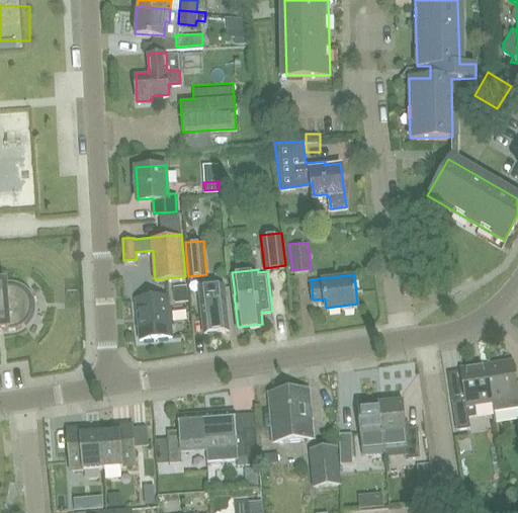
[(201,297),(200,297),(203,331),(229,328),(226,294),(225,295),(224,283),(200,286),(201,297)]
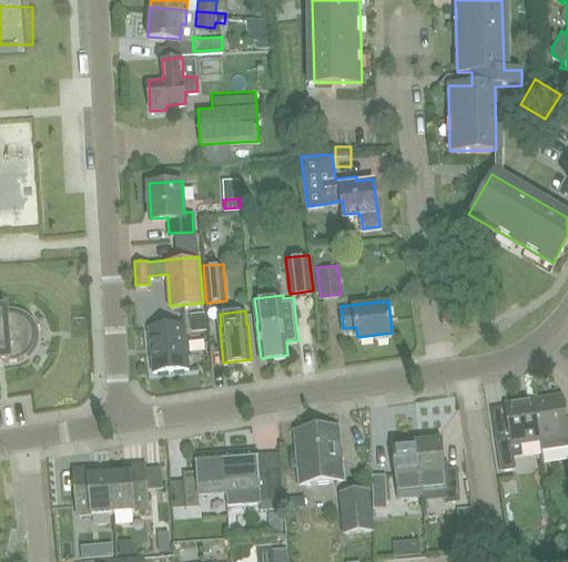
[(190,326),(204,325),(203,312),(189,313),(190,326)]
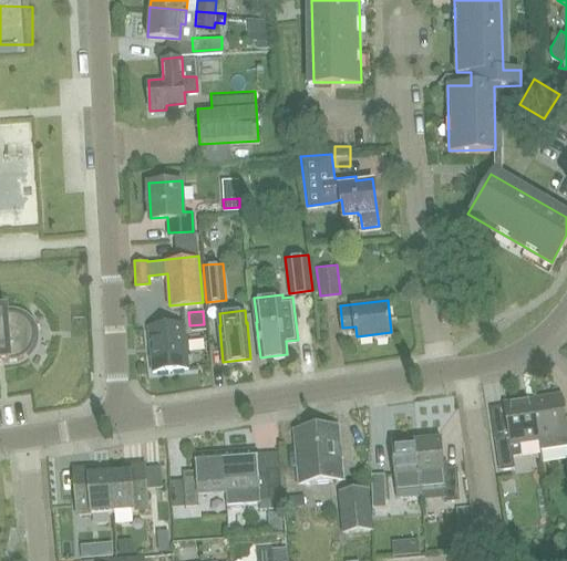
[(0,357),(18,356),(22,354),(26,352),(28,350),(30,346),(32,343),(33,339),(33,335),(33,331),(32,328),(30,324),(28,321),(26,318),(22,315),(19,314),(14,313),(13,313),(0,313),(0,357)]
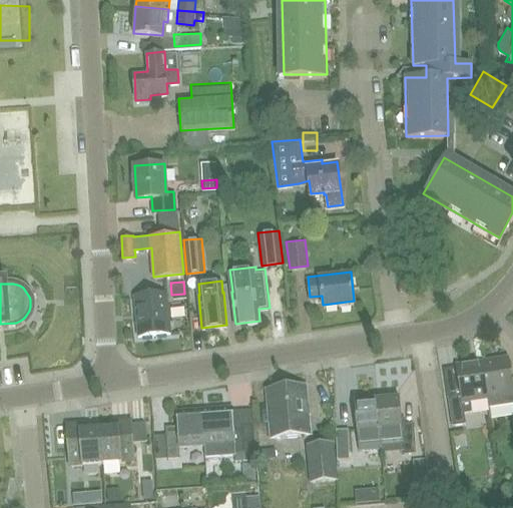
[(166,291),(134,295),(138,334),(171,331),(166,291)]
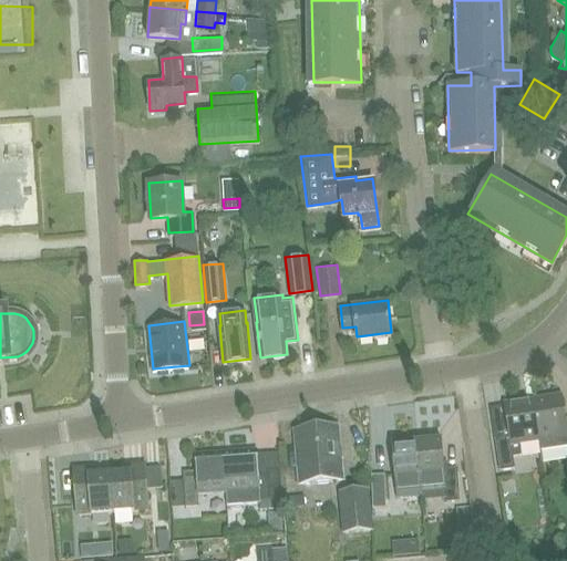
[(560,392),(532,395),(538,438),(540,447),(566,443),(566,429),(560,392)]
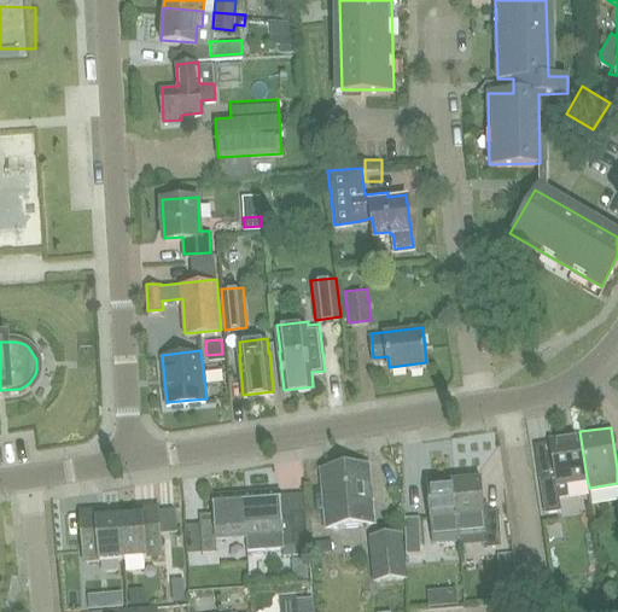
[(587,478),(579,431),(551,436),(555,472),(538,474),(544,510),(560,507),(559,495),(569,494),(566,481),(587,478)]
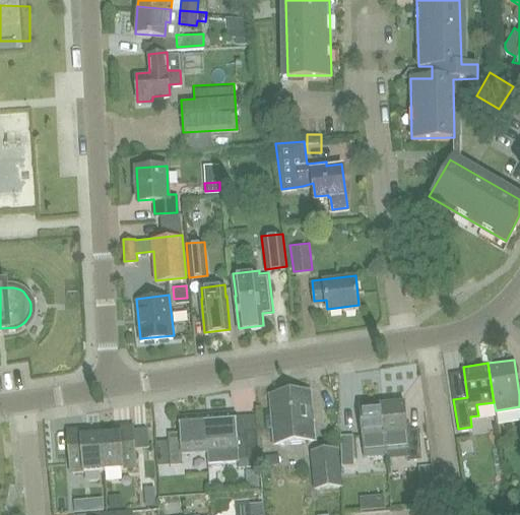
[(312,438),(307,389),(272,392),(277,441),(312,438)]
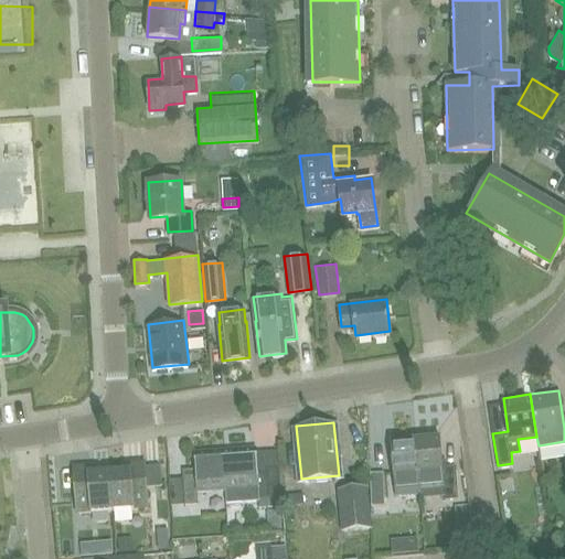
[(414,436),(417,474),(418,490),(428,488),(426,473),(441,472),(444,496),(457,495),(455,462),(441,463),(438,433),(414,436)]
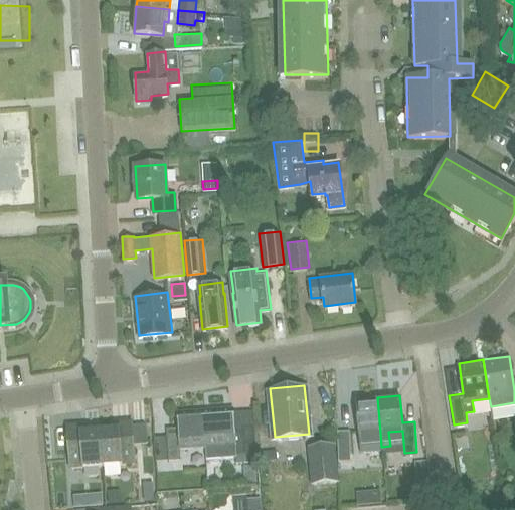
[(380,433),(377,397),(355,399),(358,435),(380,433)]
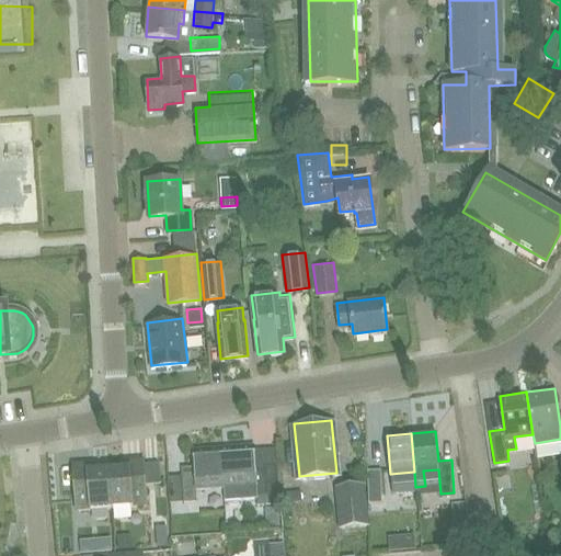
[(288,458),(287,440),(274,441),(275,458),(288,458)]
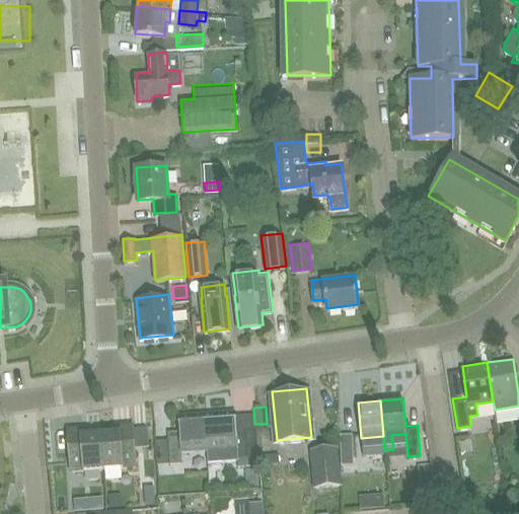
[(205,412),(207,447),(208,459),(245,456),(246,463),(260,462),(256,426),(246,427),(245,413),(235,414),(235,410),(205,412)]
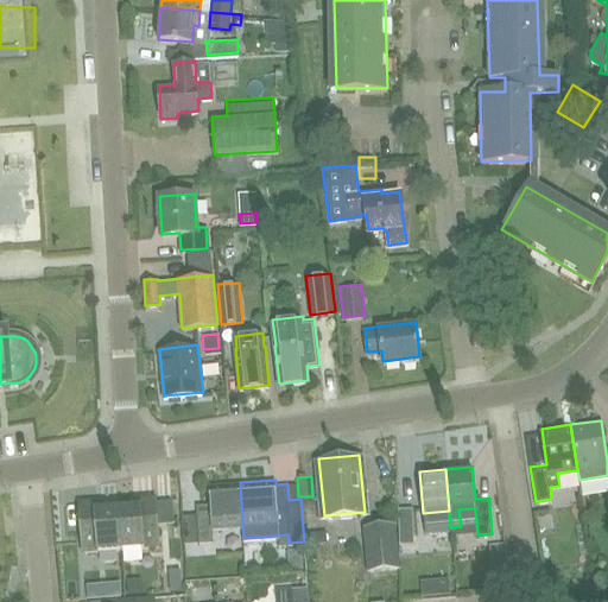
[(242,524),(240,482),(209,485),(211,512),(197,513),(200,540),(214,539),(214,526),(242,524)]
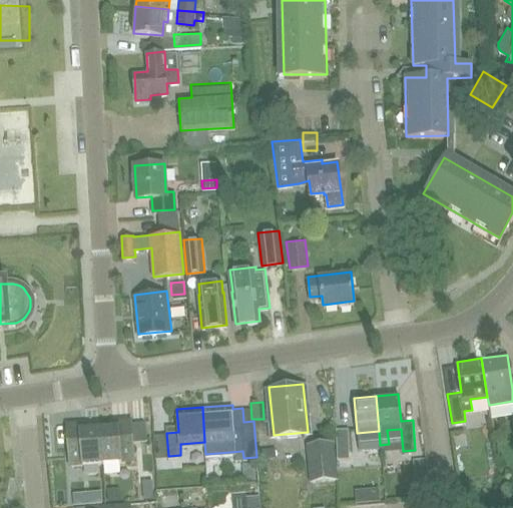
[(99,426),(101,461),(133,459),(130,417),(116,418),(117,425),(99,426)]
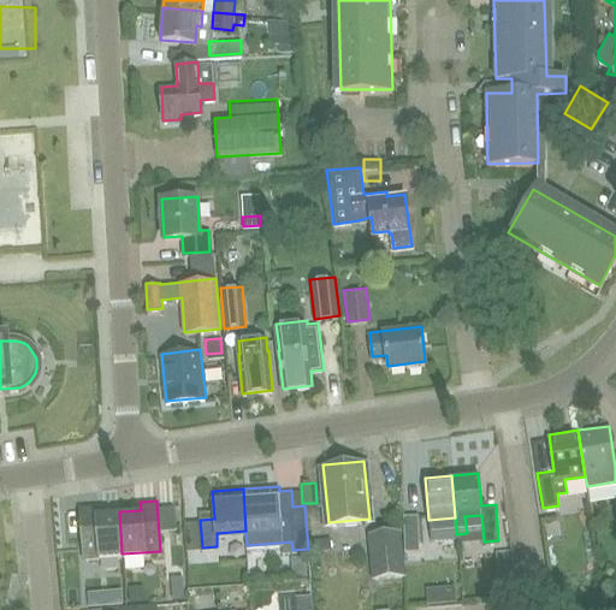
[(122,554),(119,511),(98,514),(96,505),(81,507),(83,556),(122,554)]
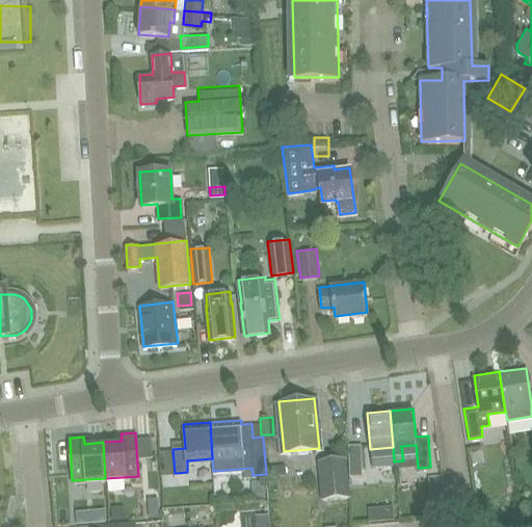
[(362,473),(361,442),(348,443),(349,473),(362,473)]
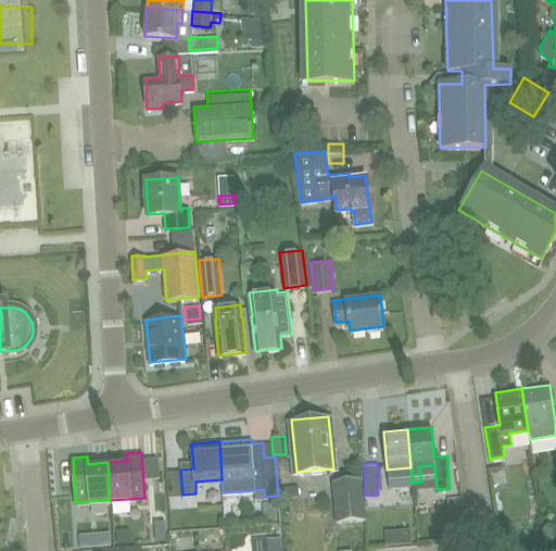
[(365,518),(362,477),(332,479),(336,521),(365,518)]
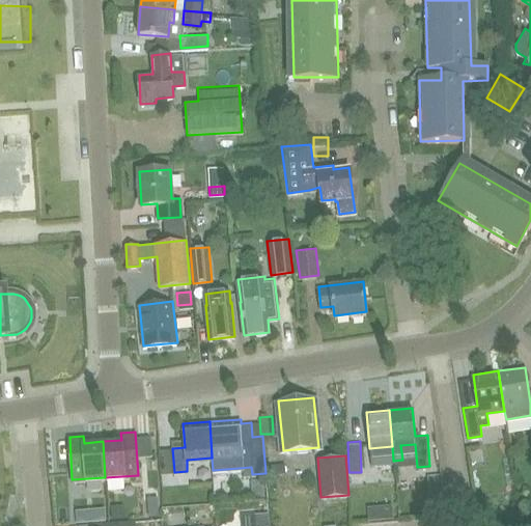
[(251,477),(252,495),(266,494),(263,476),(251,477)]
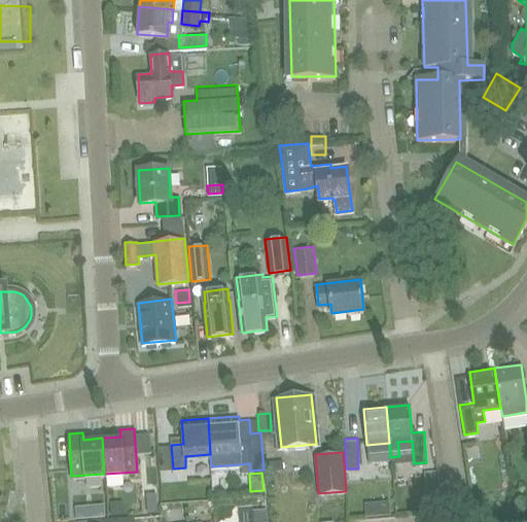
[(154,491),(144,492),(146,511),(156,510),(154,491)]
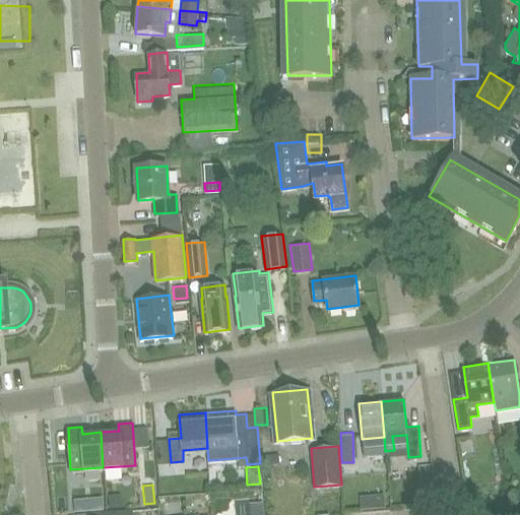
[(385,491),(361,492),(362,506),(386,505),(385,491)]
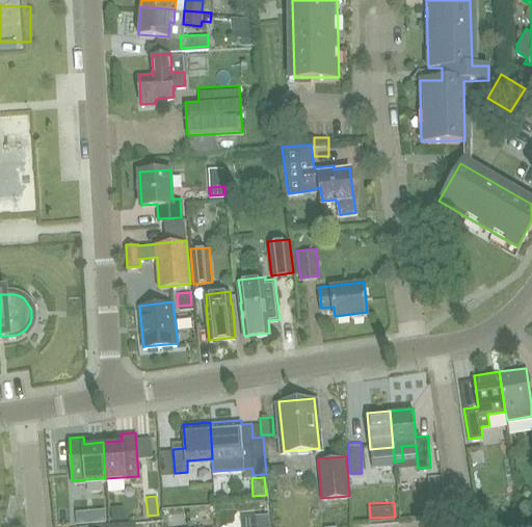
[(109,518),(122,517),(121,504),(109,505),(109,518)]
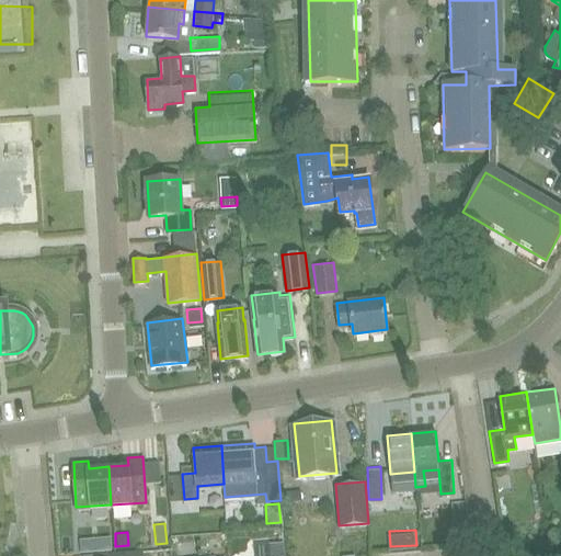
[(94,536),(95,549),(111,548),(110,535),(94,536)]
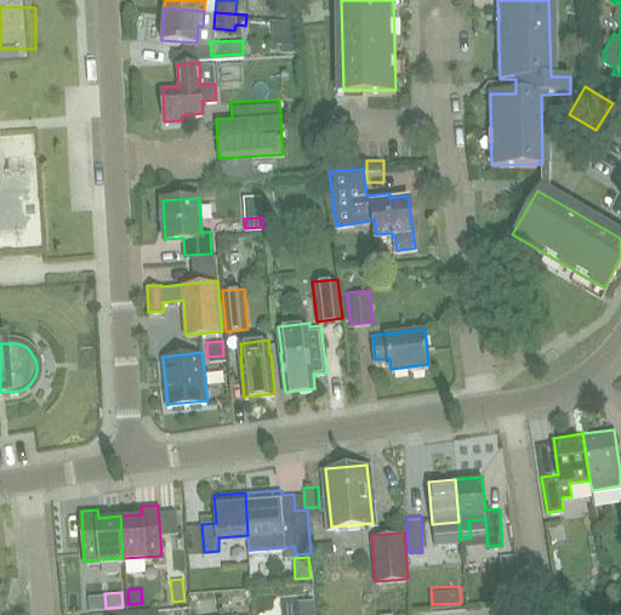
[(284,614),(298,614),(298,598),(283,599),(284,614)]
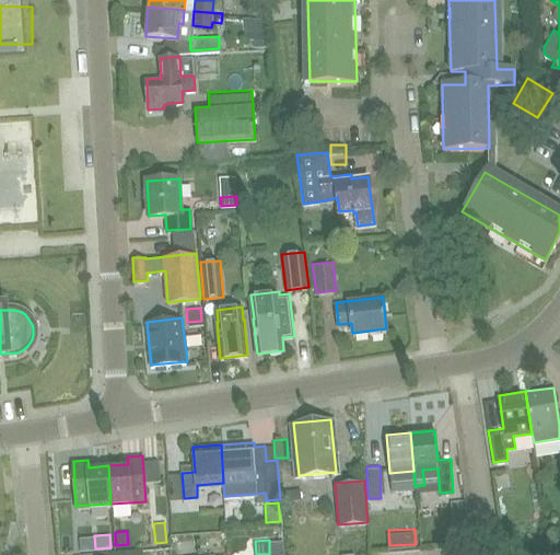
[(77,554),(95,554),(94,545),(77,547),(77,554)]
